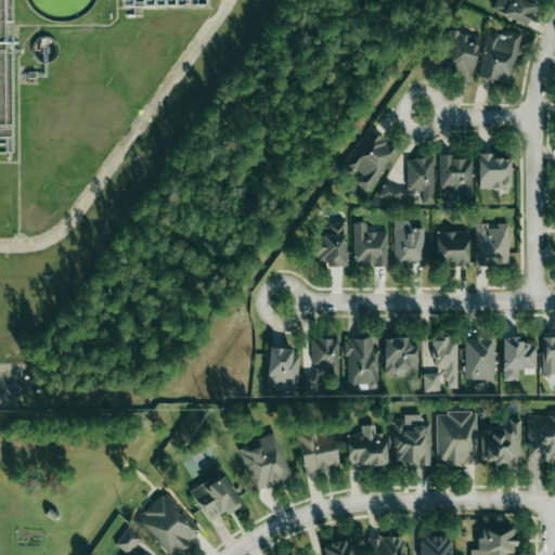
[(526,24),(536,0),(497,0),(493,11),(526,24)]
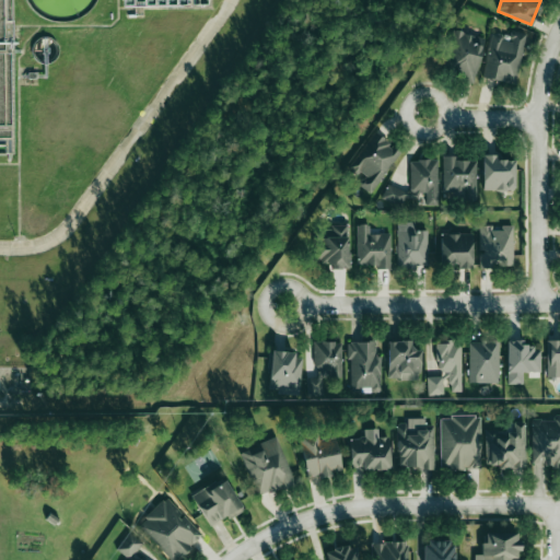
[(442,72),(474,80),(485,38),(453,30),(442,72)]
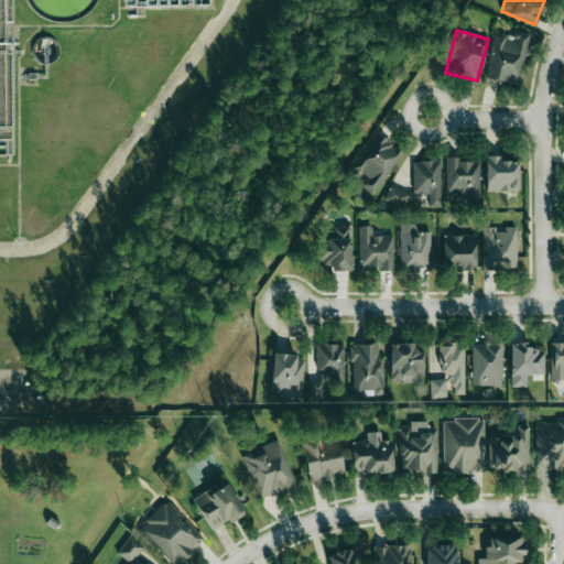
[(486,78),(520,85),(529,33),(513,31),(512,36),(494,33),(486,78)]
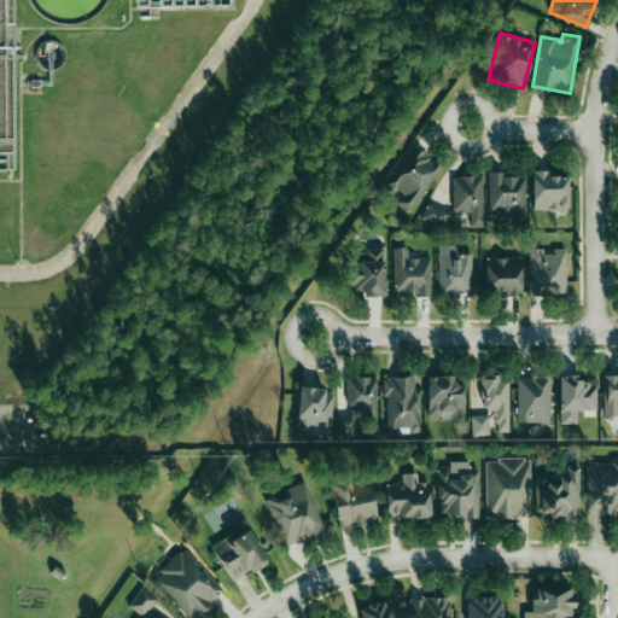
[(442,165),(410,145),(380,191),(410,211),(442,165)]
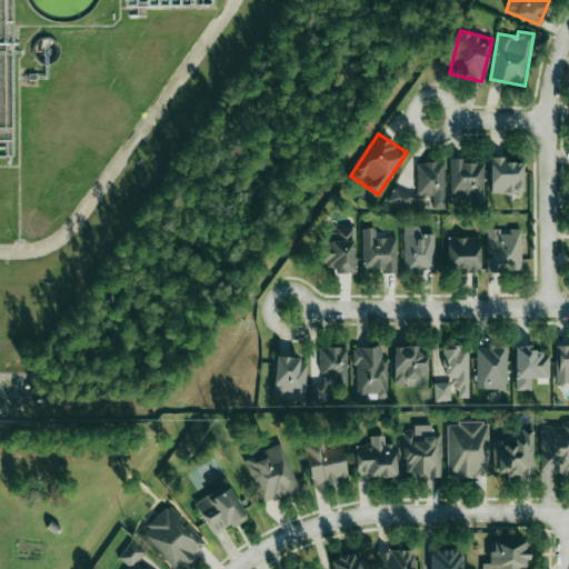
[(522,192),(522,162),(503,162),(503,157),(490,157),(490,192),(522,192)]
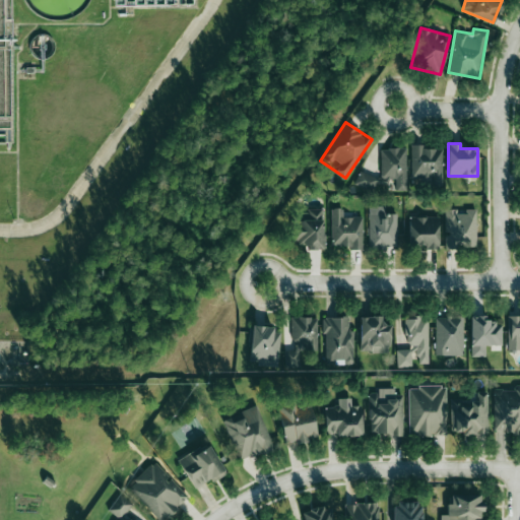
[(411,183),(443,183),(442,148),(423,148),(423,144),(410,145),(411,183)]
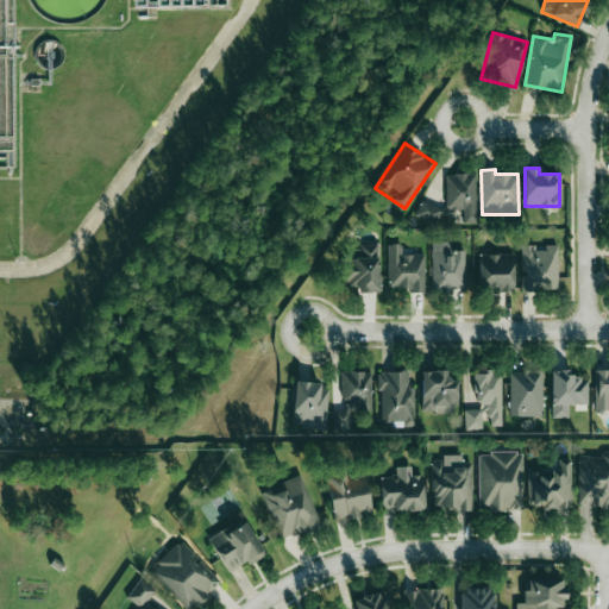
[(476,220),(476,174),(446,174),(446,205),(418,205),(418,220),(441,220),(441,215),(454,215),(454,209),(463,209),(463,220),(476,220)]
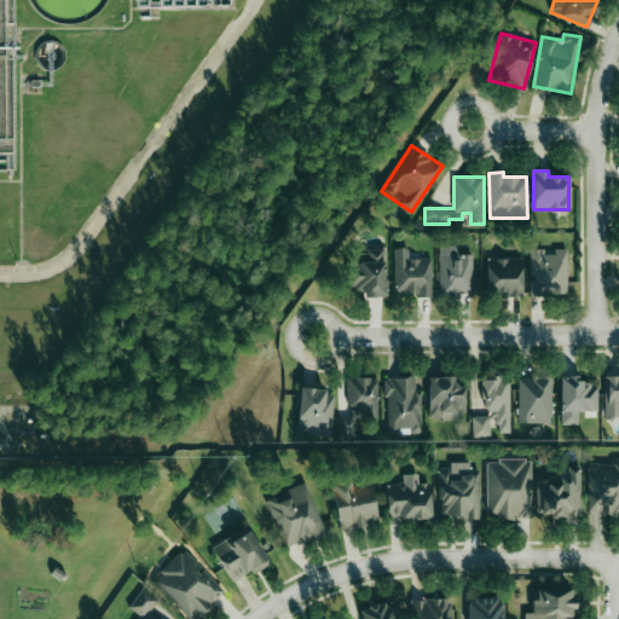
[(439,295),(473,294),(472,254),(457,254),(457,244),(438,244),(439,295)]
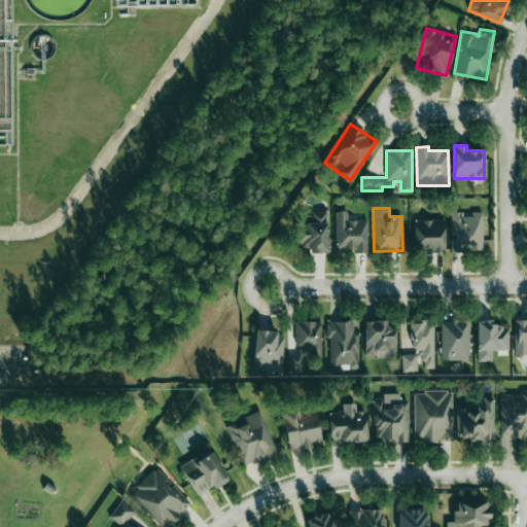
[(327,211),(310,211),(310,225),(299,225),(299,247),(310,247),(311,252),(328,252),(327,211)]
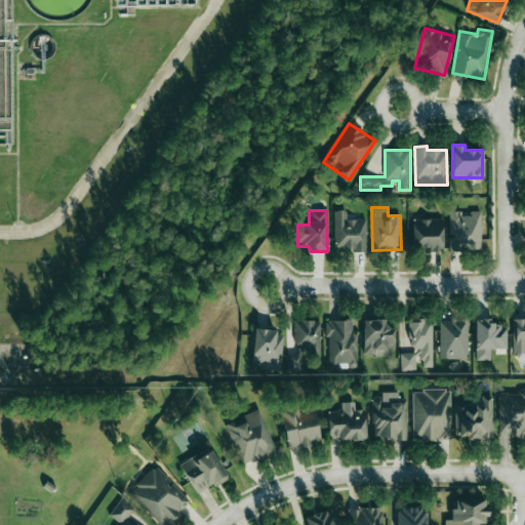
[(333,210),(334,250),(366,249),(365,218),(347,218),(346,210),(333,210)]
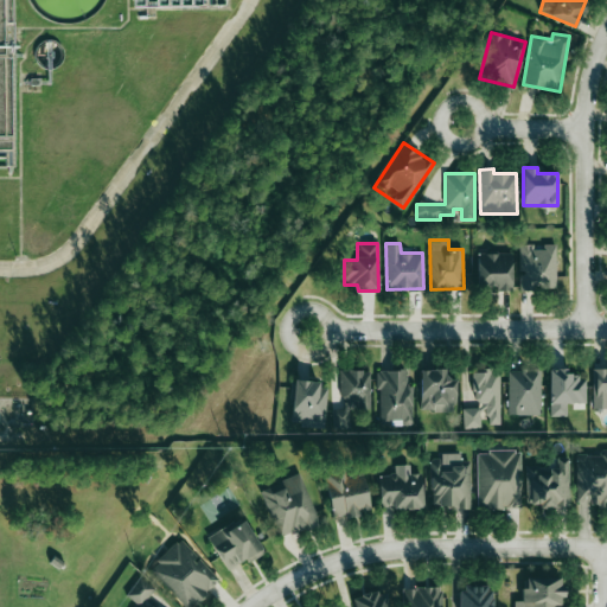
[(556,246),(532,247),(532,243),(518,244),(519,289),(556,289),(556,246)]
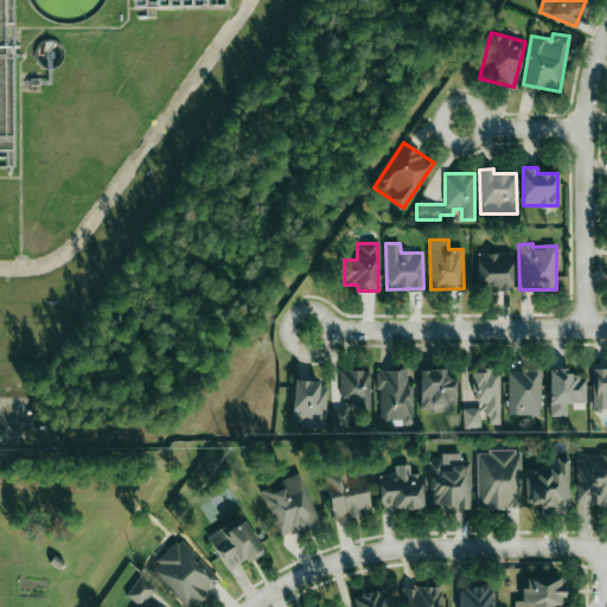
[(512,253),(477,253),(477,286),(496,286),(496,291),(511,291),(512,253)]
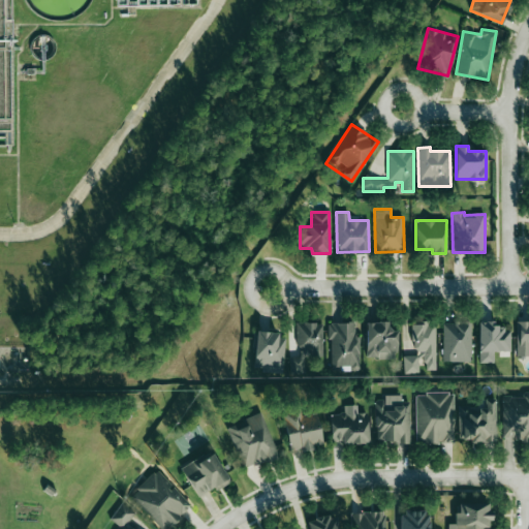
[(366,321),(366,359),(396,358),(396,330),(389,330),(389,321),(366,321)]
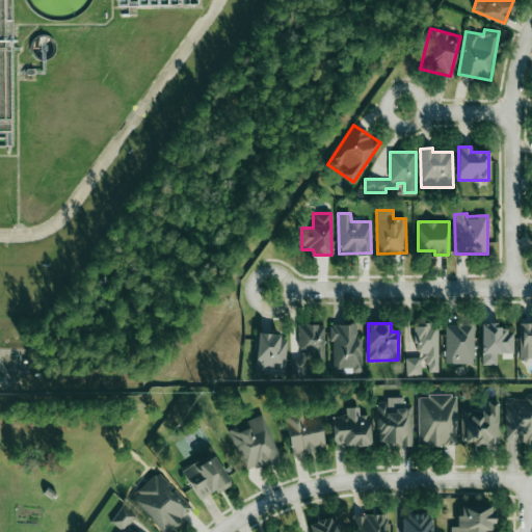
[(439,372),(437,323),(415,324),(416,357),(405,357),(406,375),(421,375),(421,367),(427,367),(427,372),(439,372)]
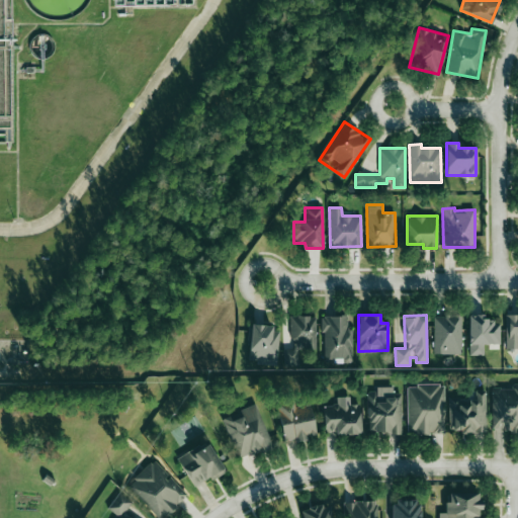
[(433,315),(434,354),(461,353),(461,315),(433,315)]
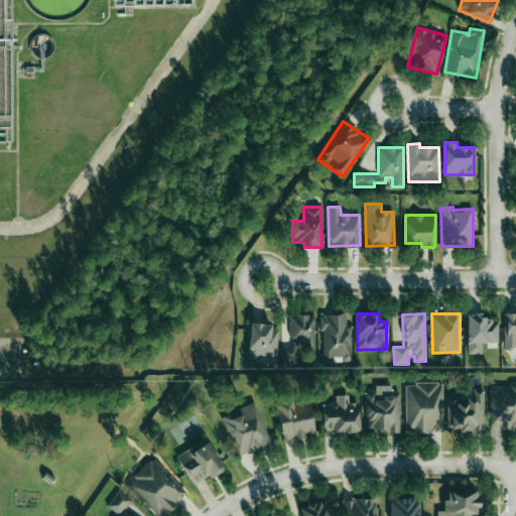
[(505,348),(515,347),(515,313),(504,314),(505,348)]
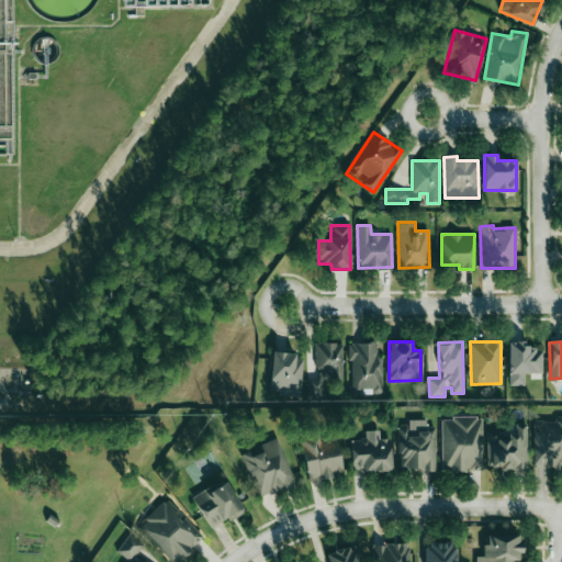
[(343,343),(316,343),(315,379),(307,379),(307,396),(324,396),(324,379),(343,379),(343,343)]
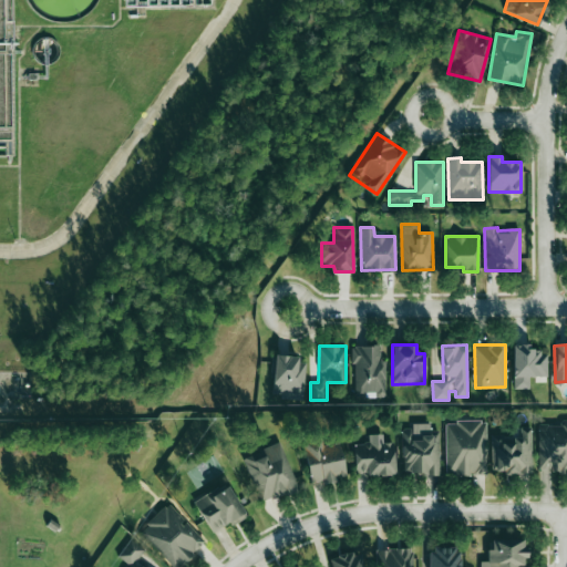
[(385,360),(379,360),(379,346),(353,346),(353,392),(366,391),(366,397),(385,397),(385,360)]
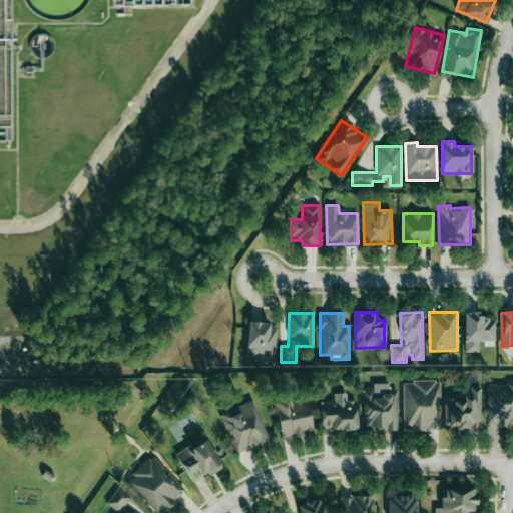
[(464,314),(465,352),(479,352),(479,341),(495,341),(495,322),(489,322),(489,313),(464,314)]
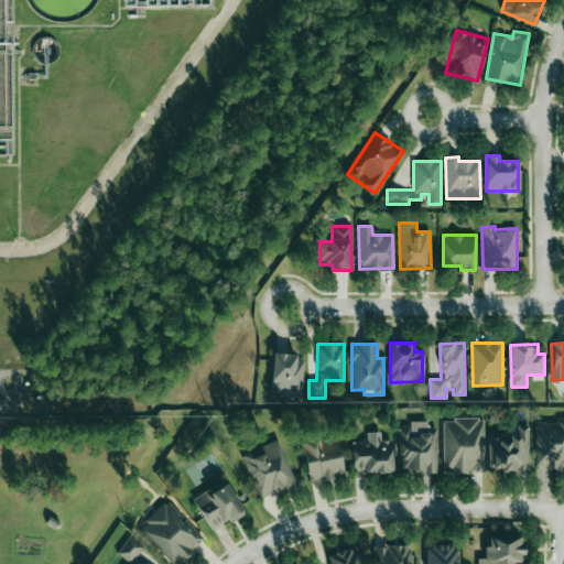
[(303,356),(272,355),(271,390),(293,390),(293,394),(302,394),(303,356)]
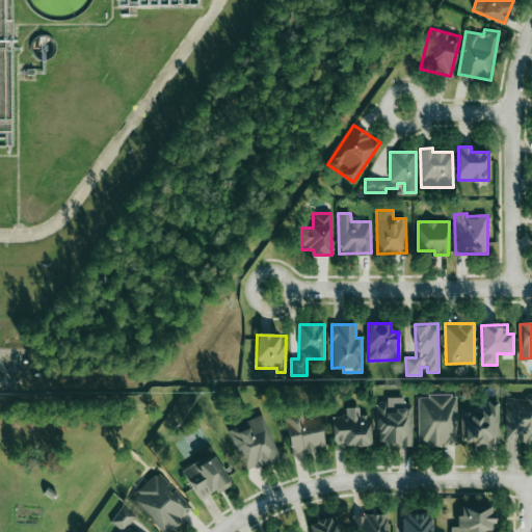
[(504,399),(506,443),(531,442),(531,394),(525,394),(525,398),(504,399)]
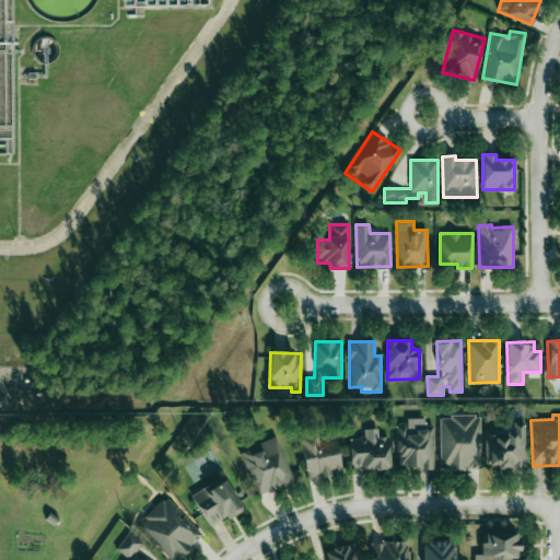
[(440,417),(441,469),(480,468),(479,416),(440,417)]
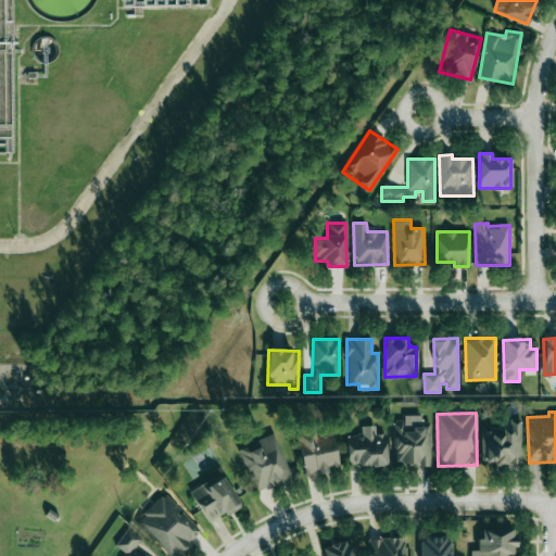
[(430,465),(430,421),(421,421),(421,417),(394,417),(394,465),(430,465)]
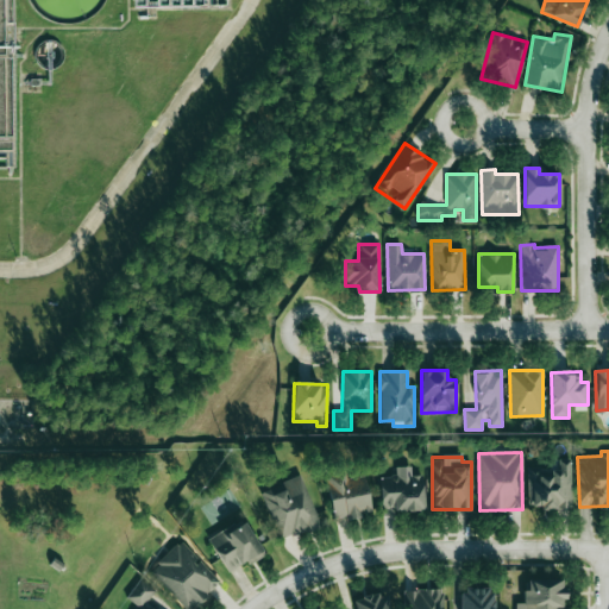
[(571,507),(571,458),(559,458),(559,468),(527,468),(527,507),(571,507)]
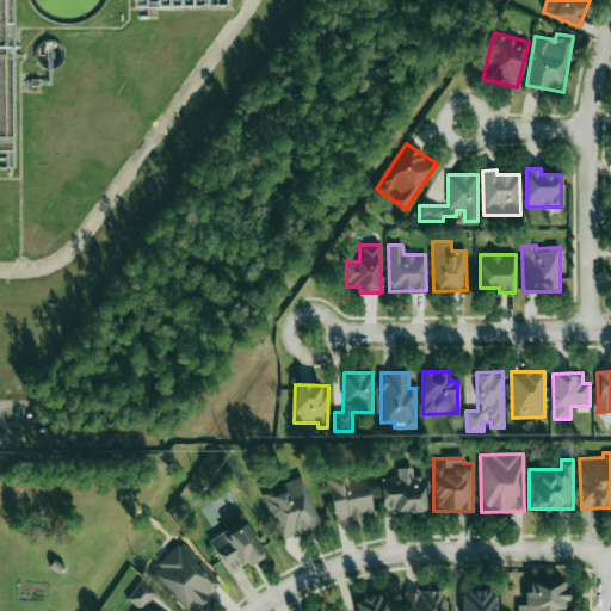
[(382,477),(382,512),(425,511),(425,476),(413,476),(412,468),(396,468),(397,477),(382,477)]
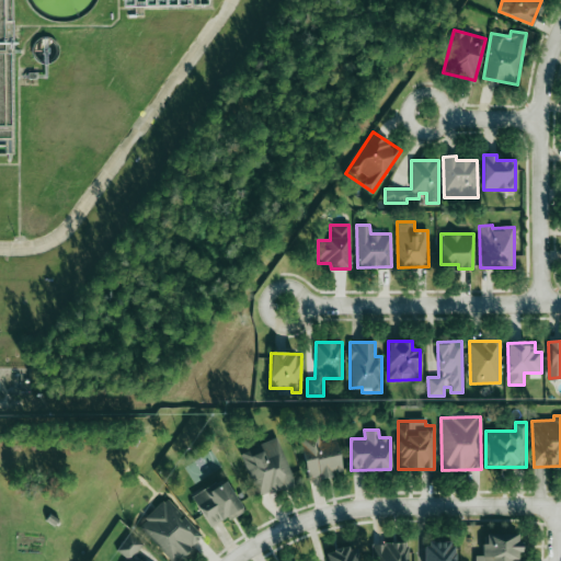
[(308,480),(342,472),(335,434),(300,441),(308,480)]
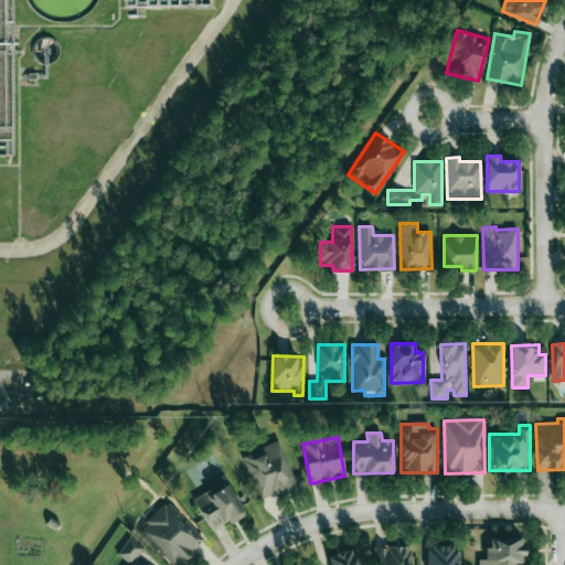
[(244,456),(258,501),(296,488),(280,440),(257,447),(259,451),(244,456)]
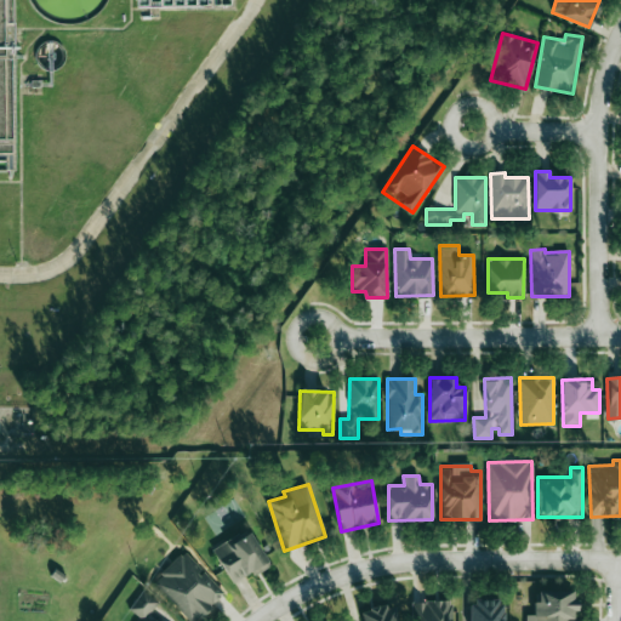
[(212,551),(232,585),(269,564),(249,529),(212,551)]
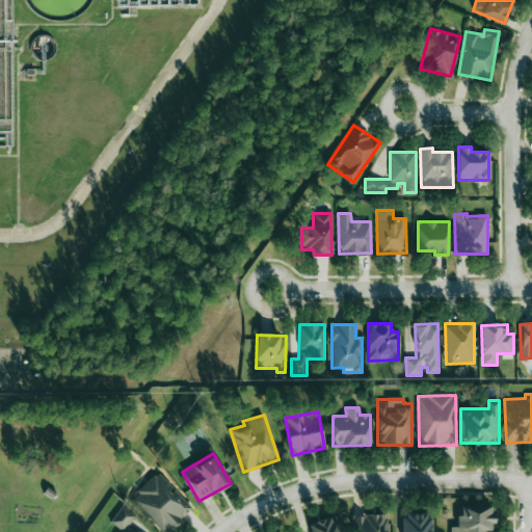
[(130,498),(162,531),(167,531),(192,508),(158,472),(130,498)]
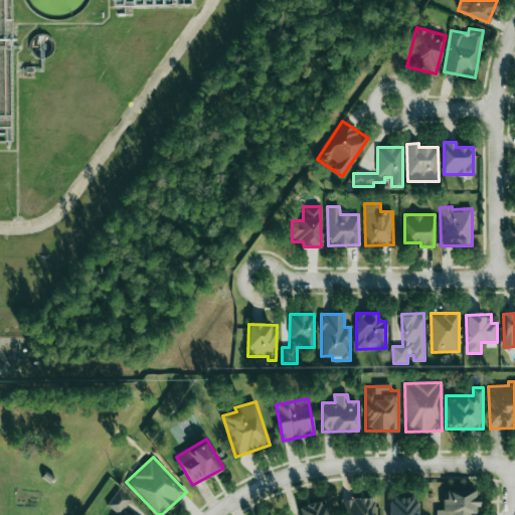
[(131,499),(118,488),(106,504),(119,514),(131,499)]
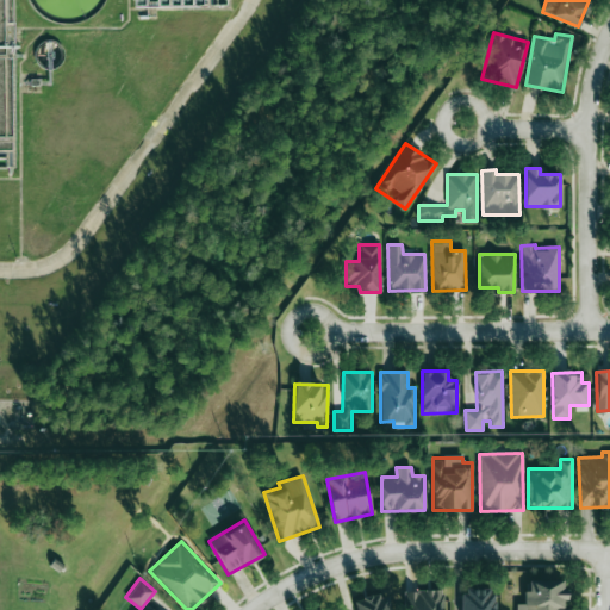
[(516,609),(564,609),(565,580),(527,579),(526,604),(516,604),(516,609)]
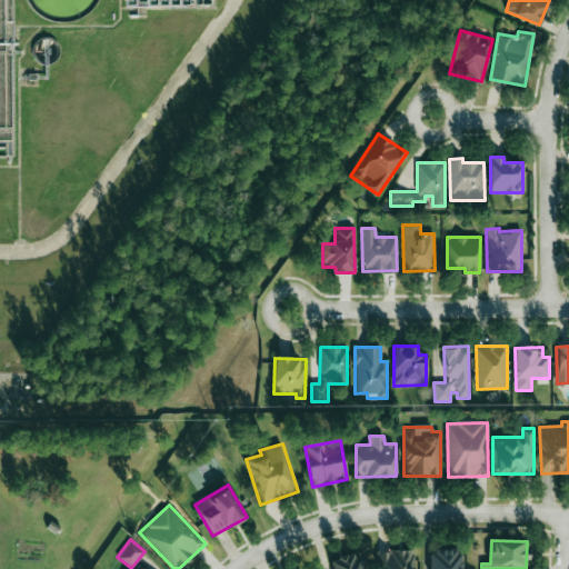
[(377,550),(376,568),(412,568),(413,550),(377,550)]
